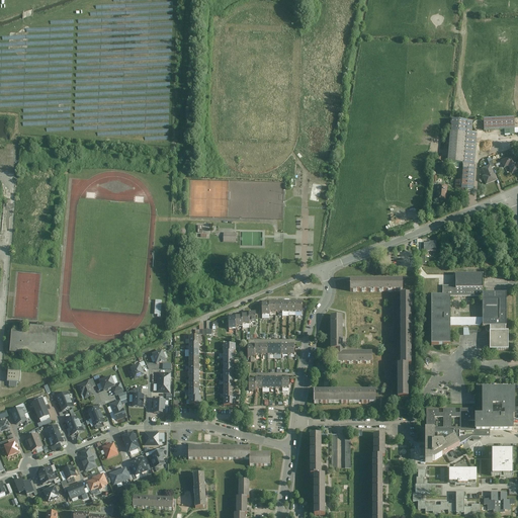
[(161,12),(174,12),(174,2),(161,2),(161,12)]
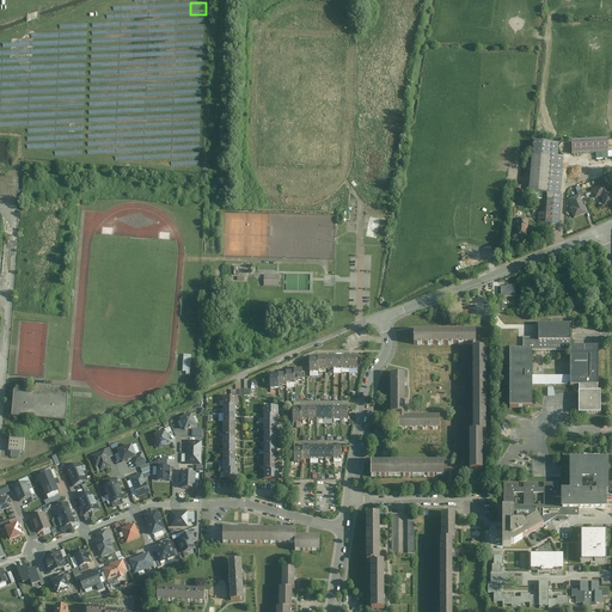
[(191,150),(201,150),(201,136),(190,136),(190,142),(191,142),(191,150)]
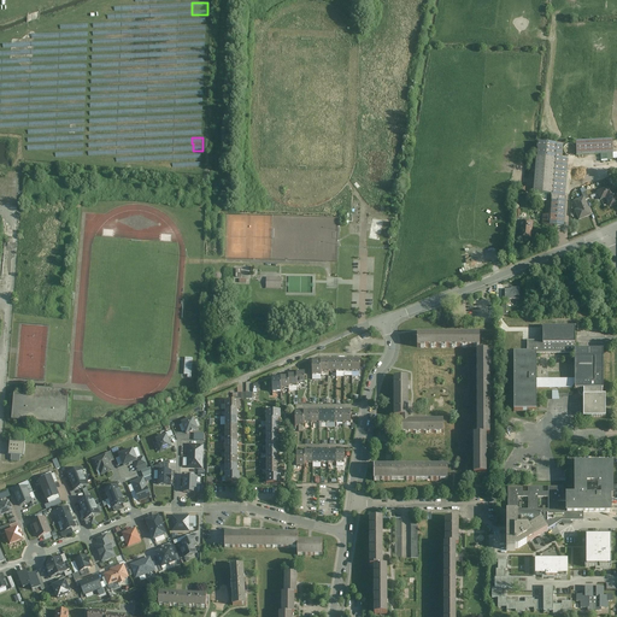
[(612,140),(576,141),(576,154),(612,153),(612,140)]
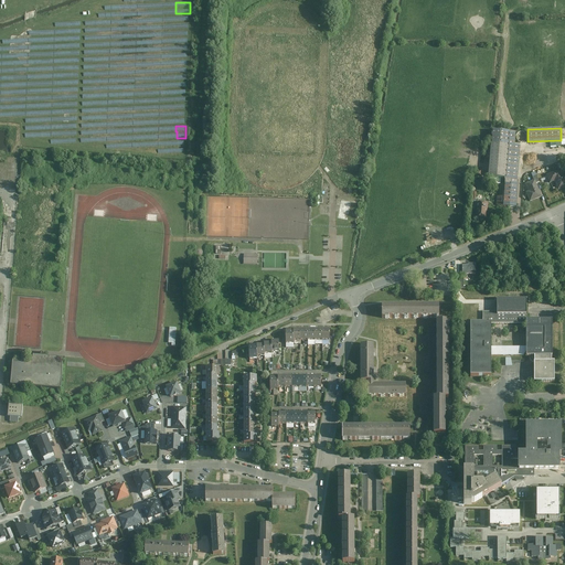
[(497,205),(516,208),(521,146),(514,146),(516,132),(492,130),(489,177),(505,178),(504,184),(500,184),(499,196),(497,196),(497,205)]
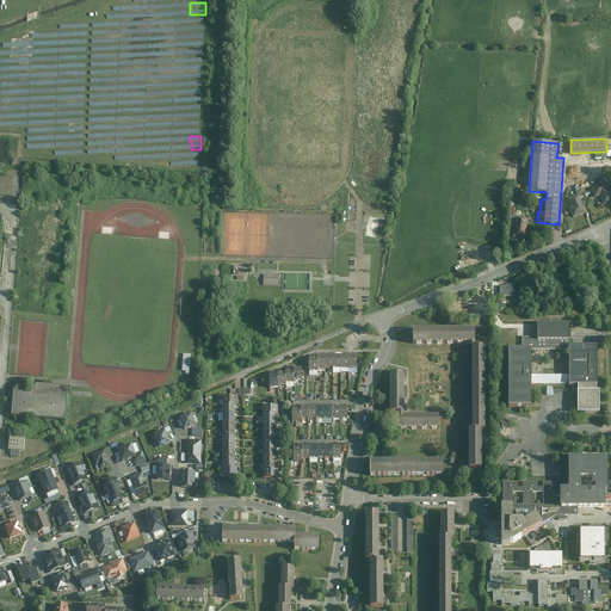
[(610,202),(610,192),(606,183),(591,190),(594,198),(599,196),(604,205),(610,202)]
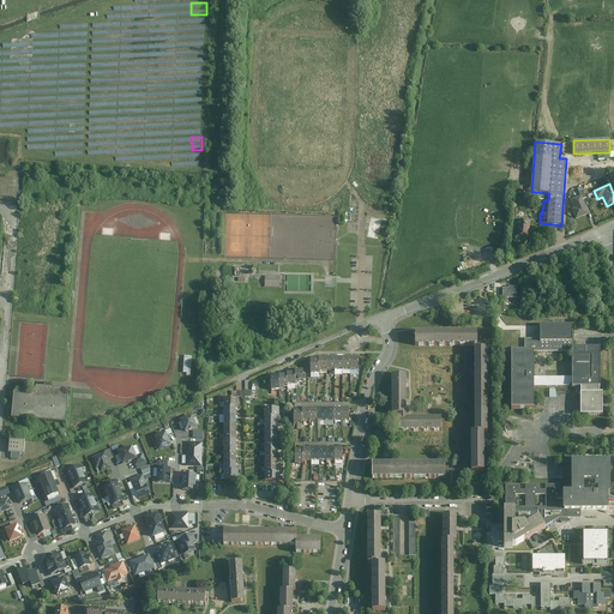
[(589,214),(582,196),(572,199),(575,209),(572,209),(576,220),(589,214)]
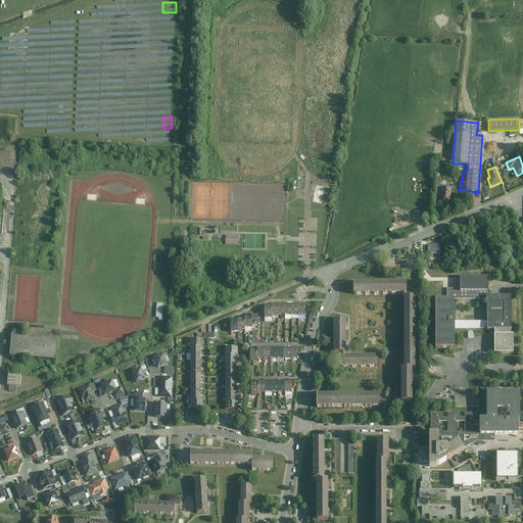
[(318,182),(314,202),(325,204),(329,184),(318,182)]
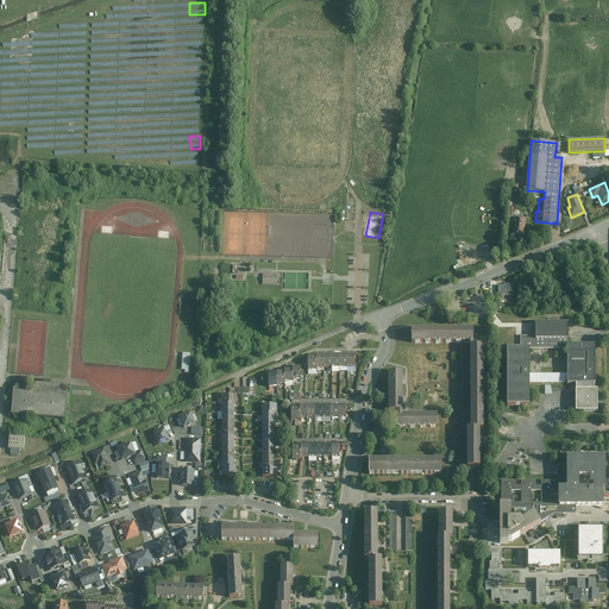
[(526,236),(527,220),(514,219),(513,234),(526,236)]
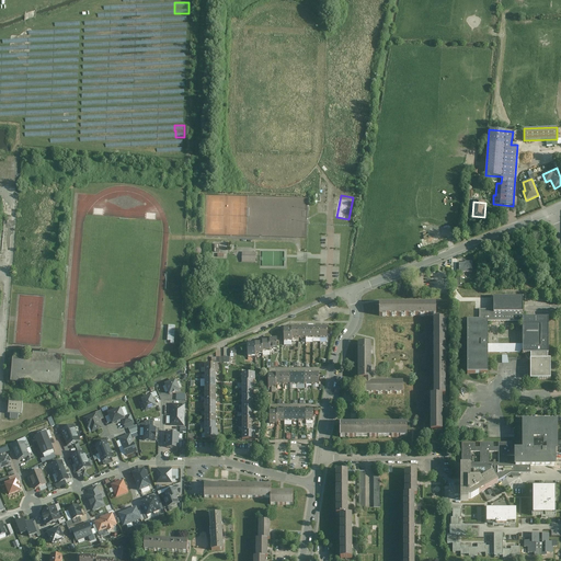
[(256,252),(242,252),(242,263),(256,263),(256,252)]
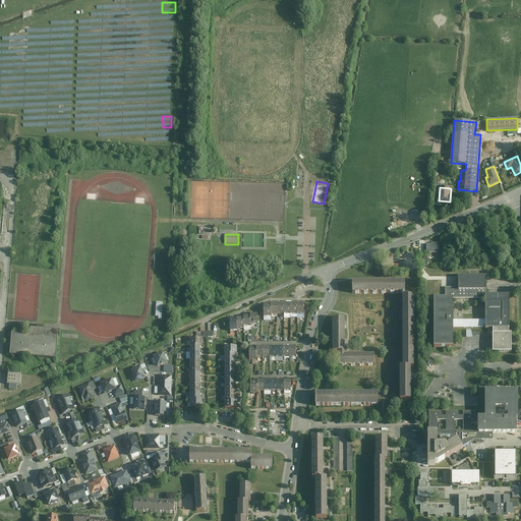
[(426,245),(426,253),(439,253),(438,243),(431,244),(431,245),(426,245)]
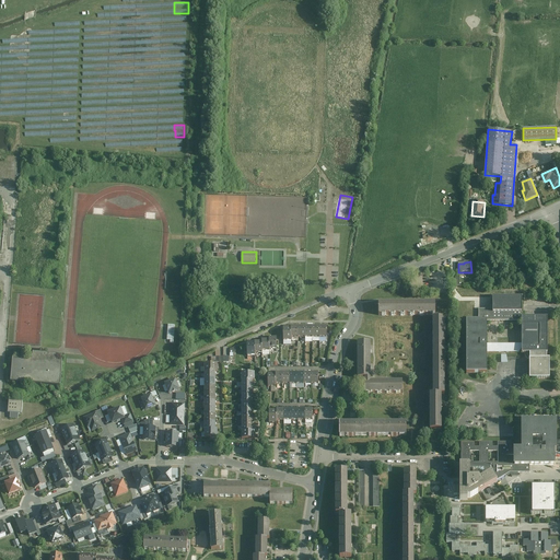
[(466,349),(466,374),(487,375),(487,353),(522,353),(522,354),(526,354),(526,356),(525,356),(527,360),(528,360),(529,360),(531,380),(550,380),(550,359),(548,359),(548,353),(548,334),(548,317),(522,317),(522,313),(523,313),(522,296),(492,298),(492,310),(478,310),(478,322),(466,322),(466,349)]
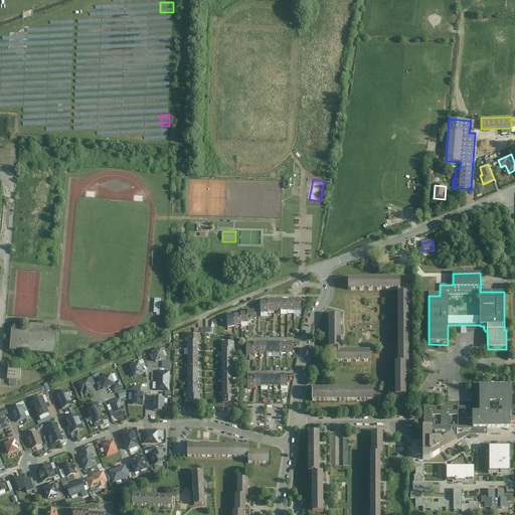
[(348,280),(348,290),(368,290),(368,280),(348,280)]
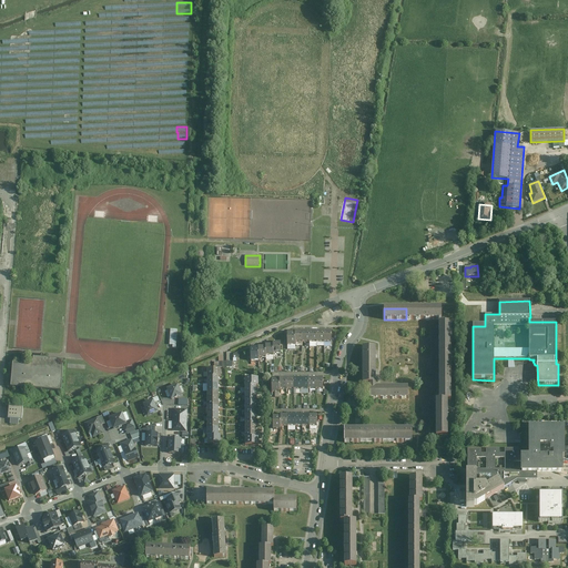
[(406,308),(406,320),(425,320),(425,308),(406,308)]
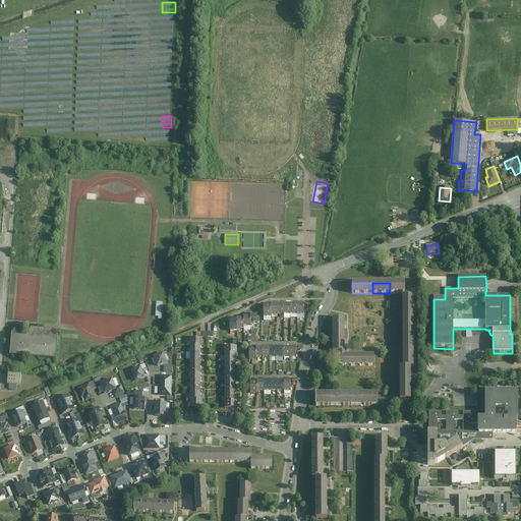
[(408,283),(390,283),(390,293),(406,293),(408,293),(408,283)]
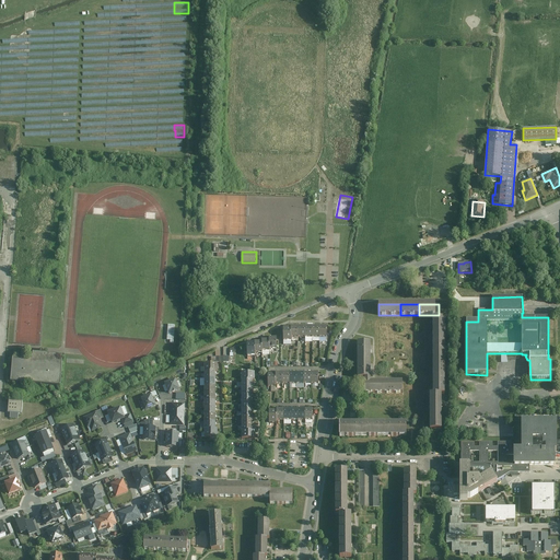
[(433,319),(433,338),(446,338),(446,319),(439,319),(436,319),(433,319)]
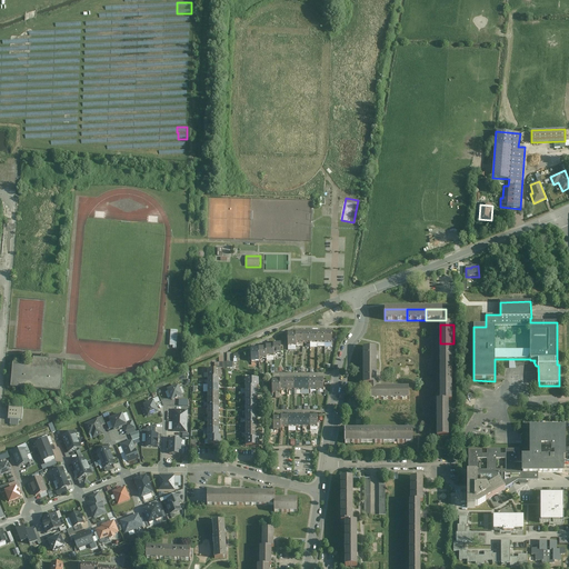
[(170,346),(173,346),(173,349),(179,349),(179,330),(171,330),(170,346)]
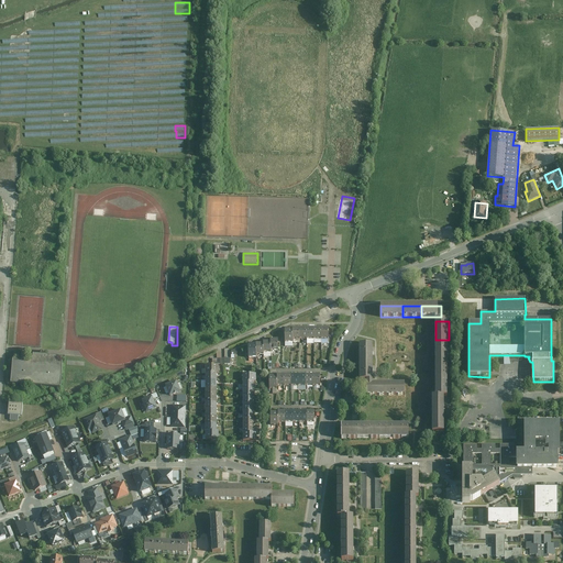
[(435,340),(435,359),(449,359),(449,340),(435,340)]
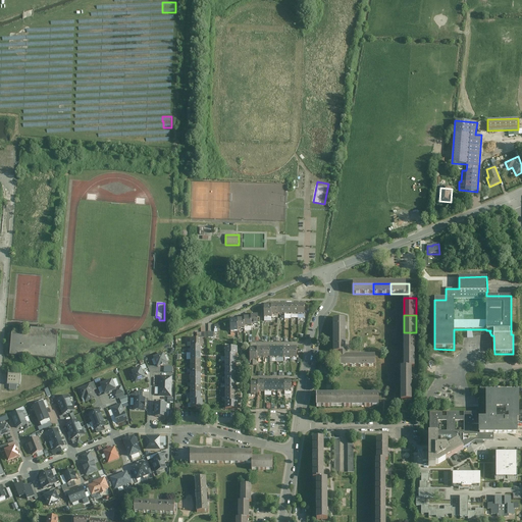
[(346,319),(333,319),(333,336),(346,336),(346,319)]
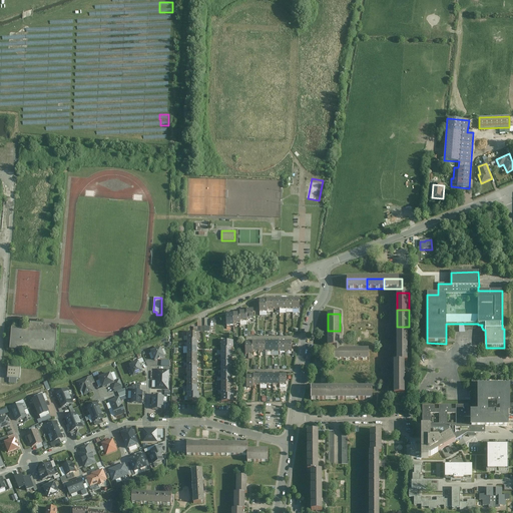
[(11,350),(56,354),(58,333),(54,333),(54,326),(31,324),(30,330),(13,329),(11,350)]
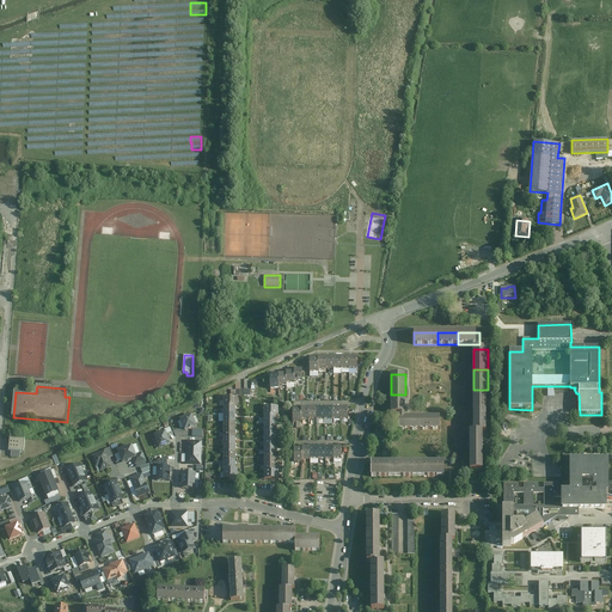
[(488,390),(473,390),(473,411),(488,411),(488,390)]
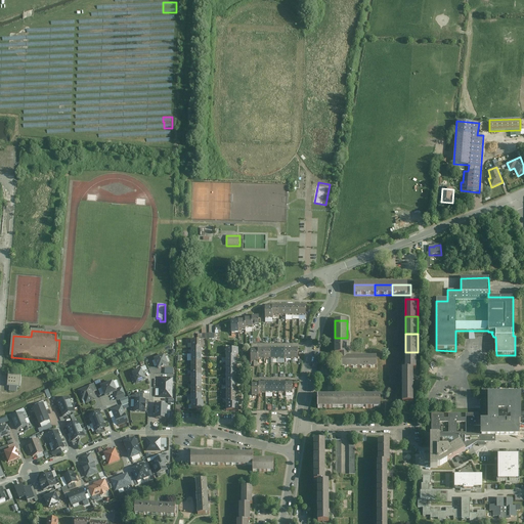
[(347,338),(335,338),(335,354),(342,354),(347,354),(347,338)]
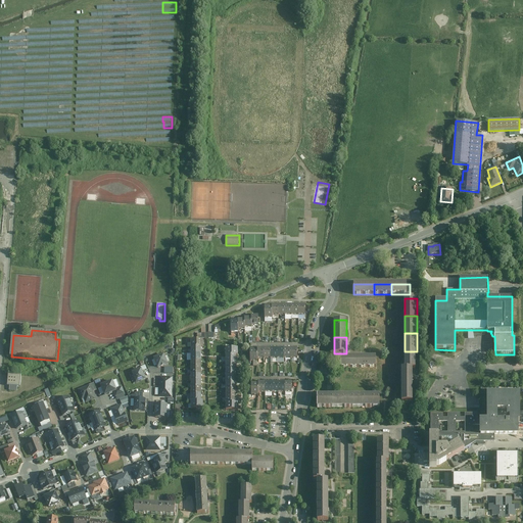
[(405,351),(405,369),(413,369),(417,369),(417,351),(405,351)]
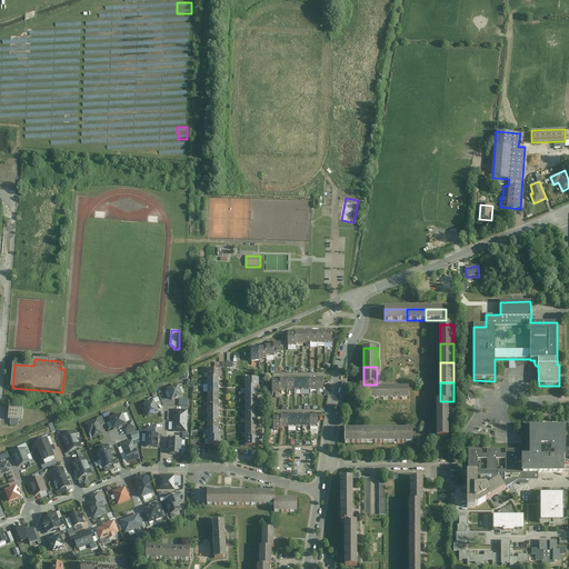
[(179,386),(168,390),(172,402),(183,398),(179,386)]
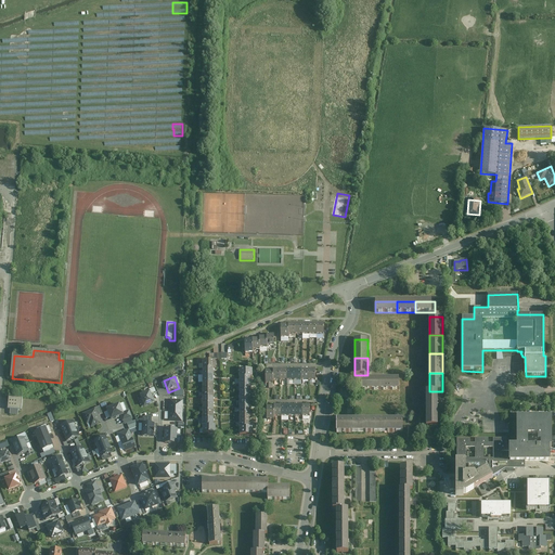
[(362,378),(361,390),(382,390),(382,378),(368,378),(362,378)]
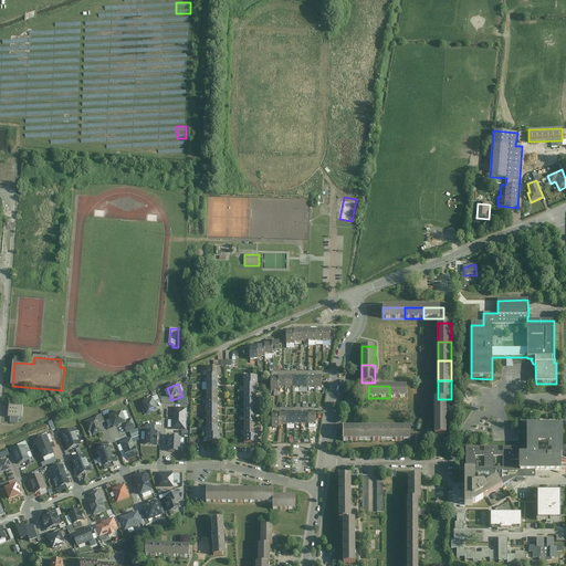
[(409,386),(389,386),(389,398),(409,398),(409,386)]
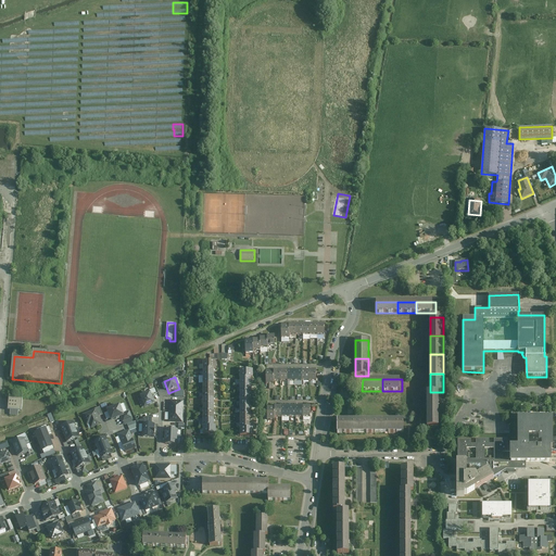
[(427,392),(427,409),(439,409),(439,392),(430,392),(427,392)]
